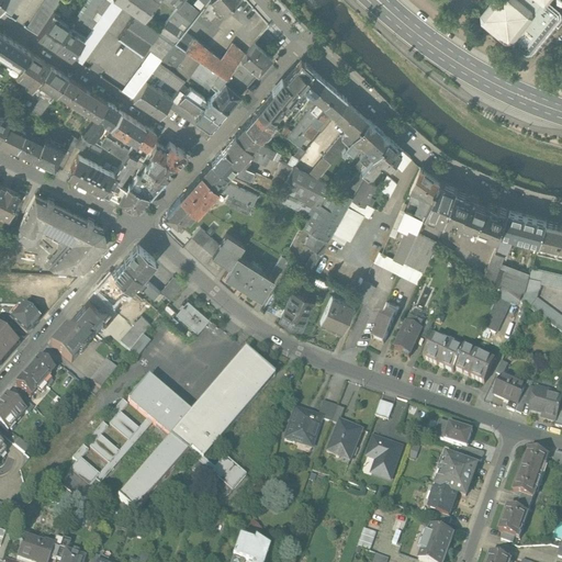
[(6,0),(0,9),(0,11),(9,18),(20,0),(6,0)]
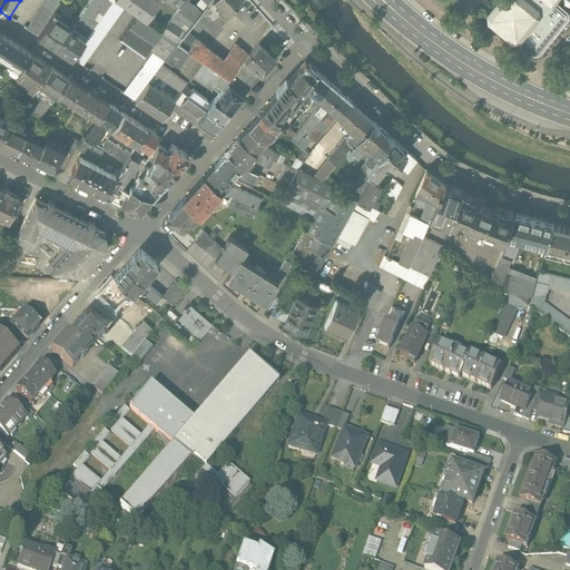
[(46,0),(27,29),(38,36),(51,16),(61,0),(46,0)]
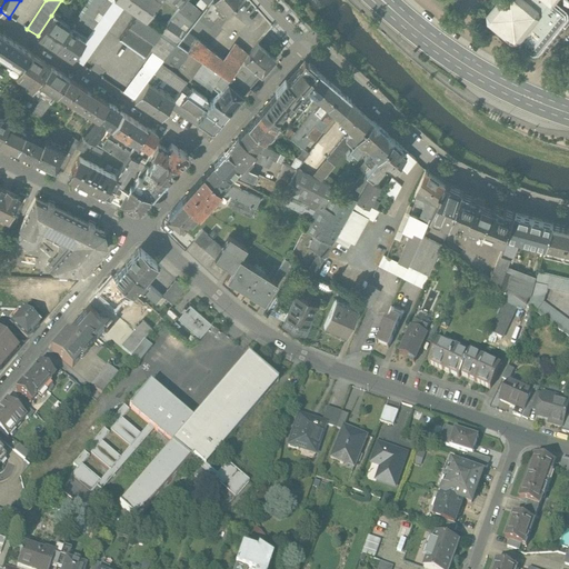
[(88,0),(70,28),(69,29),(78,35),(81,30),(83,32),(105,0),(88,0)]
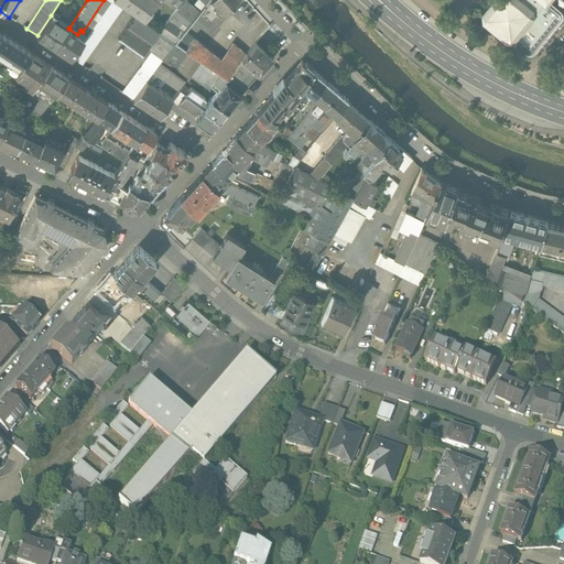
[(112,0),(85,40),(71,57),(82,65),(123,6),(115,0),(112,0)]
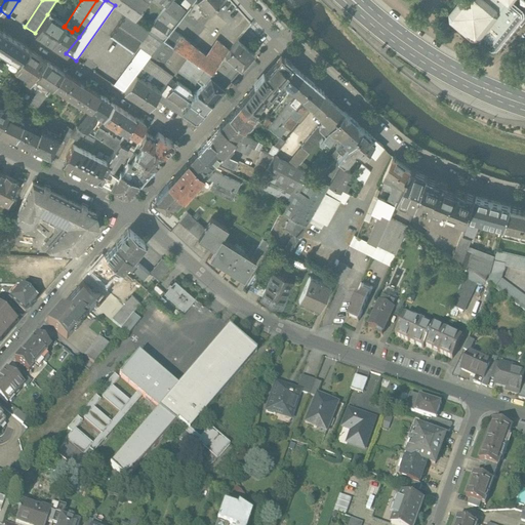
[(146,0),(107,0),(126,13),(134,19),(148,1),(146,0)]
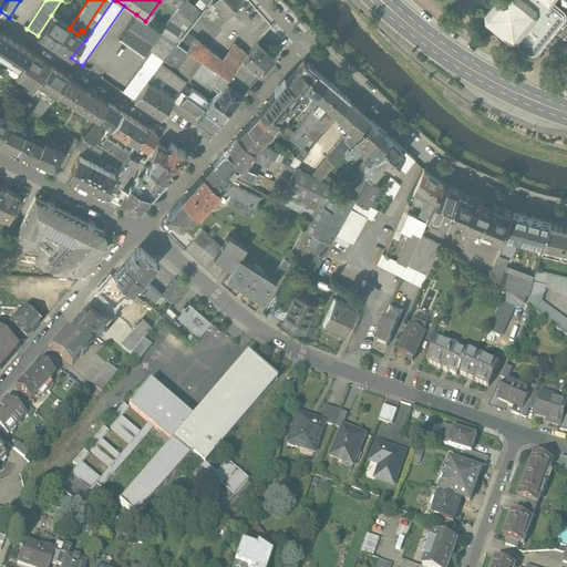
[(185,0),(179,8),(171,20),(185,31),(200,11),(186,0),(185,0)]
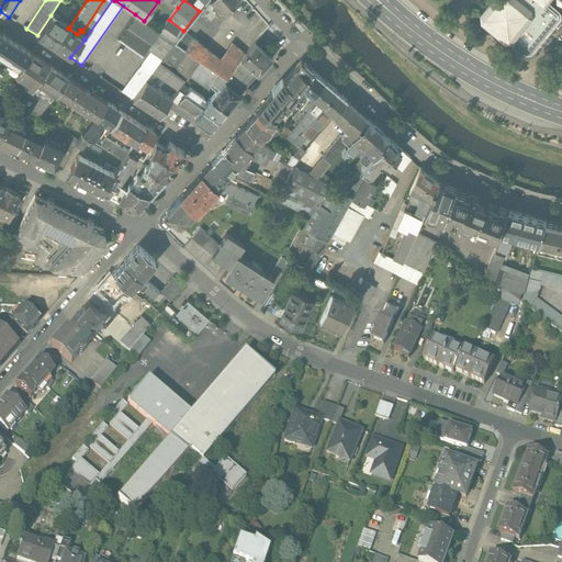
[(197,0),(193,4),(200,10),(206,0),(197,0)]
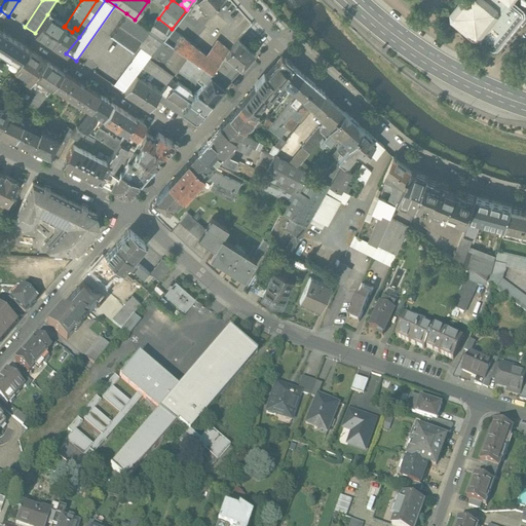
[(198,0),(202,3),(198,7),(204,13),(208,9),(210,11),(217,0),(198,0)]
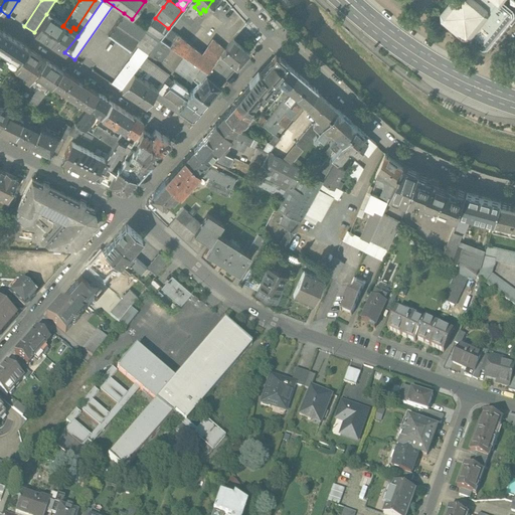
[(514,0),(450,0),(441,11),(442,19),(463,37),(472,36),(474,38),(473,40),(482,47),(487,47),(490,43),(513,15),(513,14),(512,11),(502,2),(503,0),(514,0)]
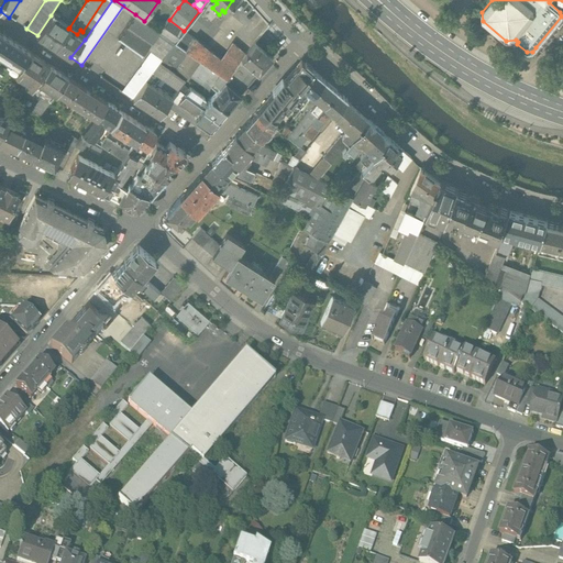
[(562,0),(550,0),(549,2),(560,12),(561,15),(562,13),(562,12),(562,0)]
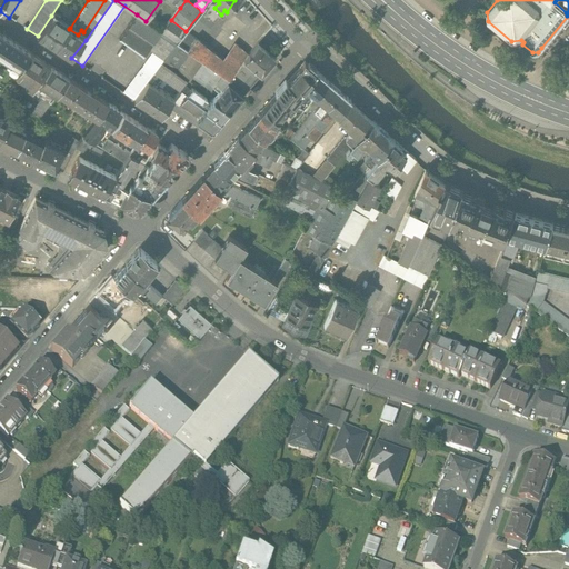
[(567,17),(541,48),(547,52),(548,52),(568,26),(568,13),(567,16),(567,17)]
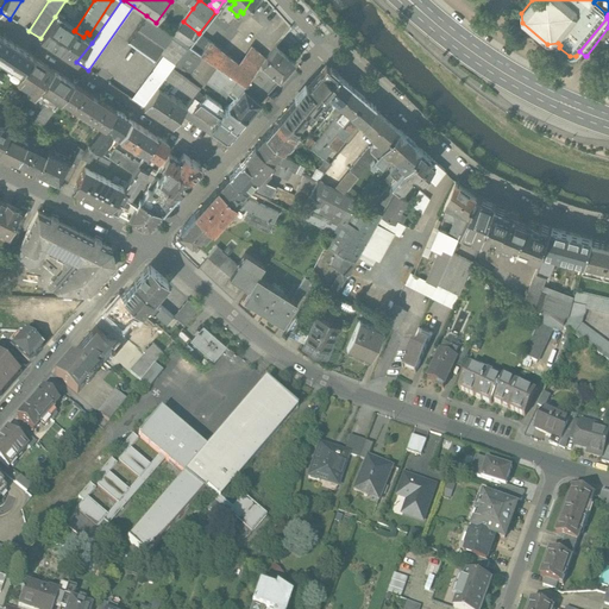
[(156,23),(146,16),(127,42),(152,61),(159,52),(173,33),(156,23)]
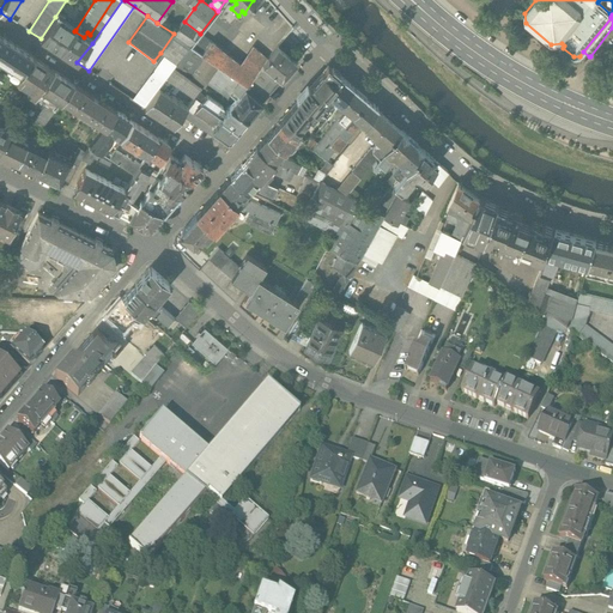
[(76,30),(55,17),(41,38),(60,52),(74,31),(76,30)]
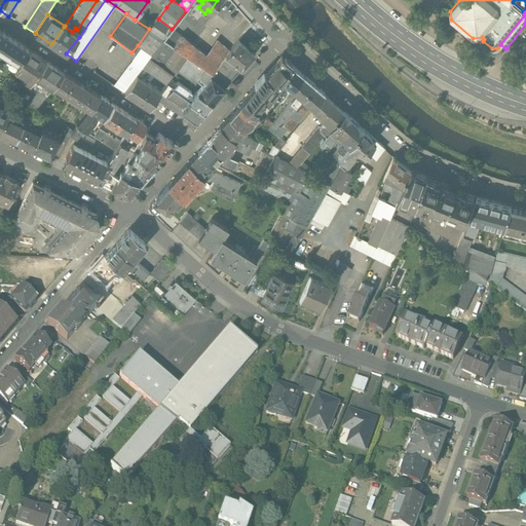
[(172,29),(158,19),(150,30),(163,39),(172,29)]
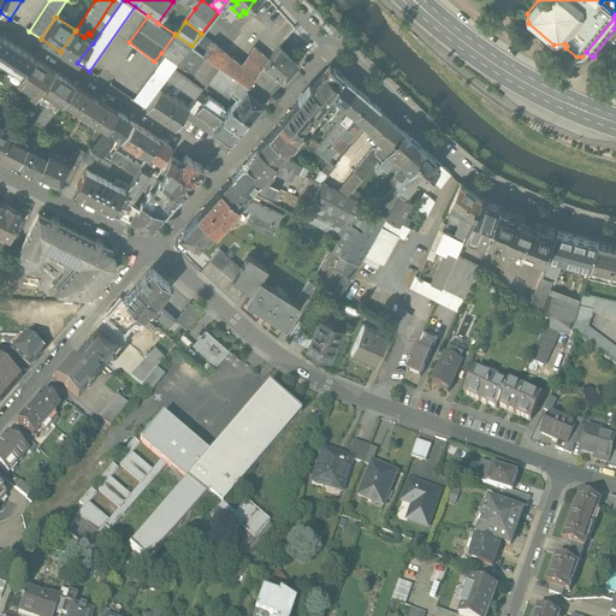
[(75,31),(60,52),(77,63),(93,43),(84,37),(75,31)]
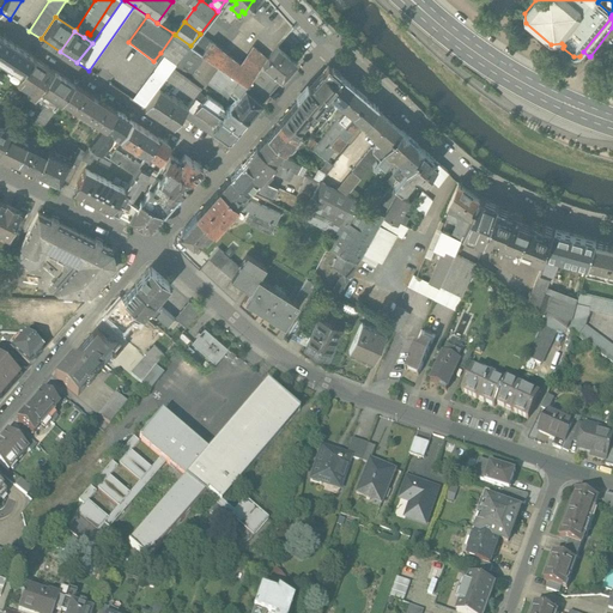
[(190,46),(175,35),(174,34),(161,53),(165,56),(133,99),(146,108),(158,90),(165,80),(174,70),(190,46)]
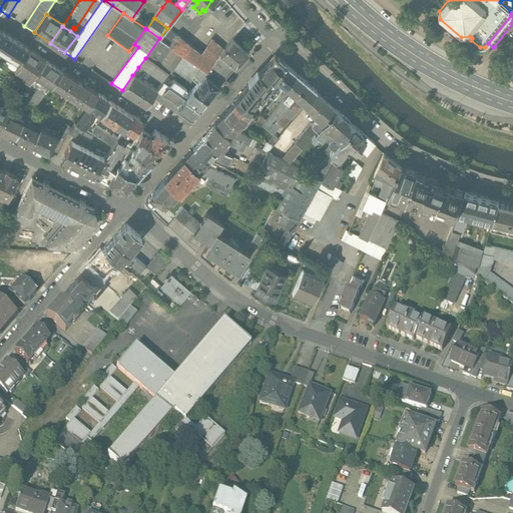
[(177,36),(167,28),(159,38),(171,47),(174,49),(181,39),(177,36)]
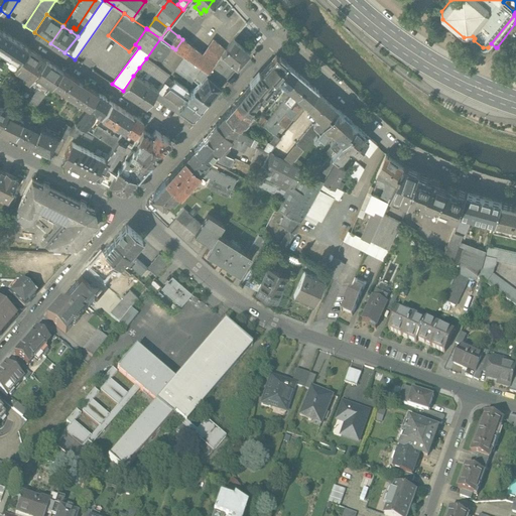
[(0,50),(18,62),(27,48),(14,39),(10,36),(10,37),(0,30),(0,50)]
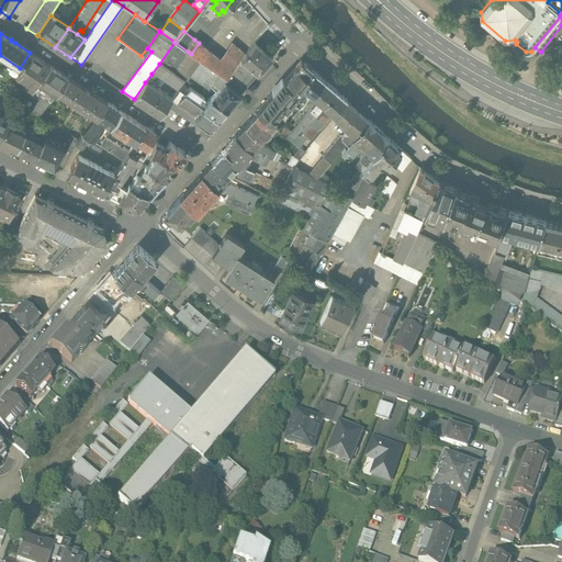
[(175,42),(159,64),(172,72),(173,72),(188,52),(175,42)]
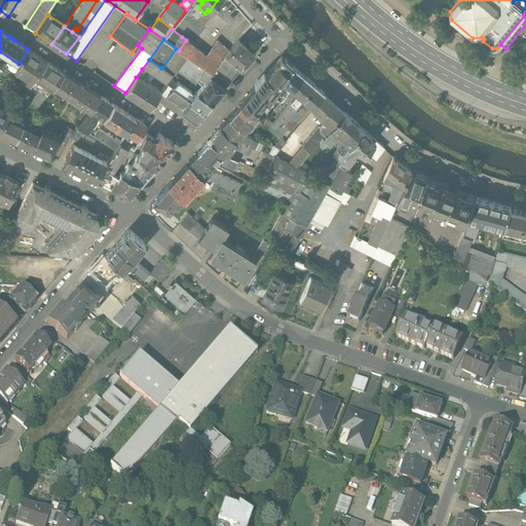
[(207,54),(186,40),(179,50),(188,57),(199,64),(207,54)]
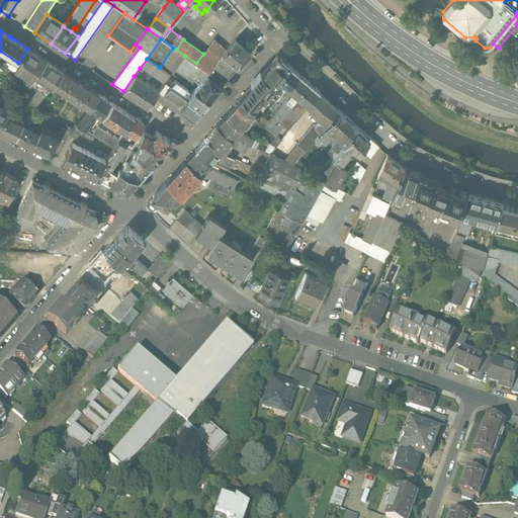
[(213,39),(203,54),(216,63),(223,55),(227,50),(213,39)]
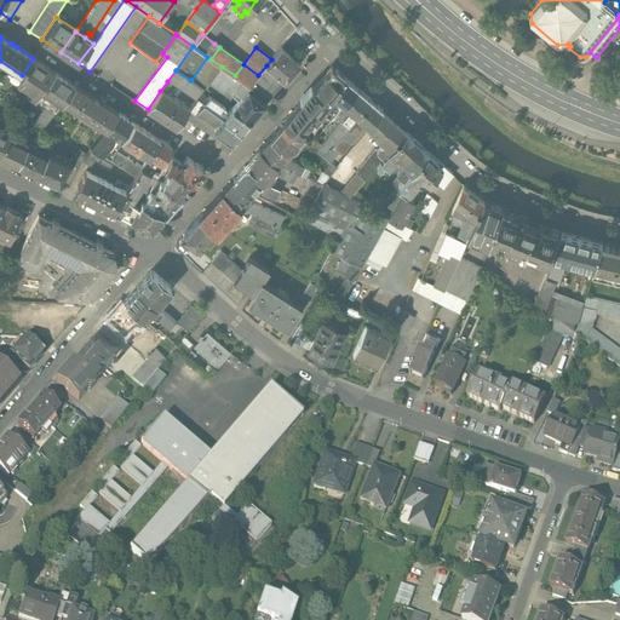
[(271,59),(267,65),(283,80),(299,63),(281,47),(271,59)]
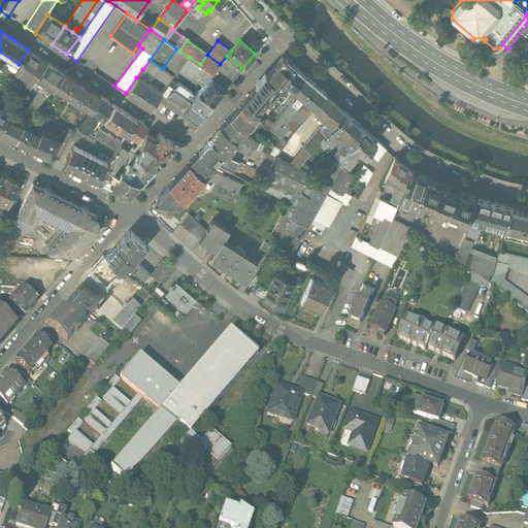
[(19,64),(18,65),(18,64),(13,70),(24,76),(22,79),(30,85),(46,62),(28,50),(19,64)]
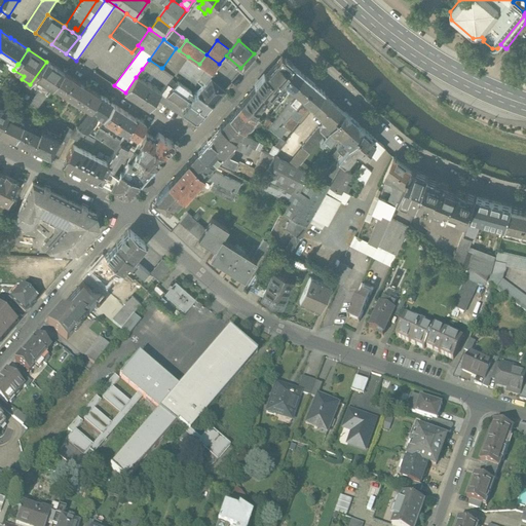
[(219,64),(207,54),(199,64),(205,68),(212,73),(219,64)]
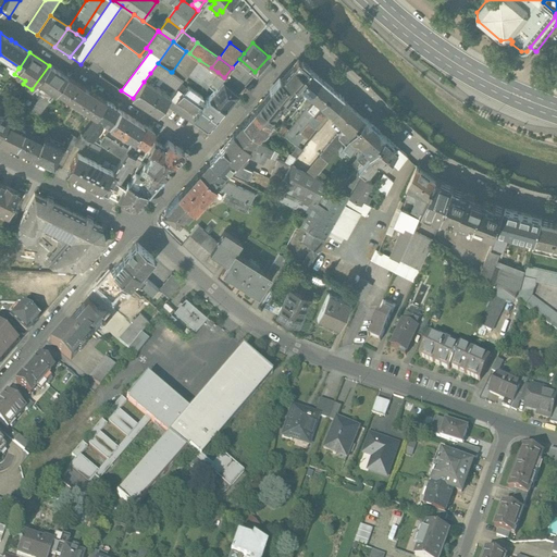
[(232,67),(224,77),(222,81),(237,93),(255,72),(239,59),(232,67)]
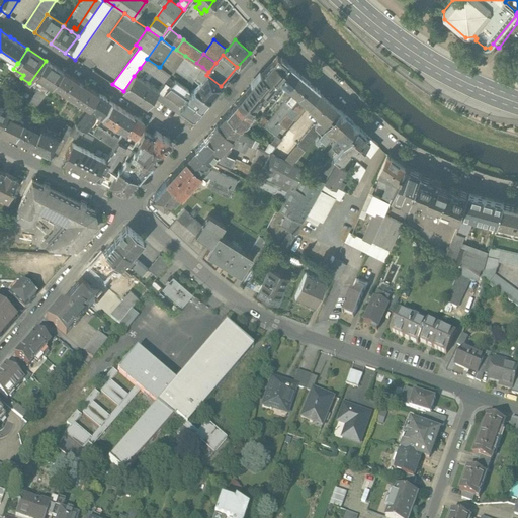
[(196,63),(185,56),(175,70),(192,81),(196,75),(202,67),(196,63)]
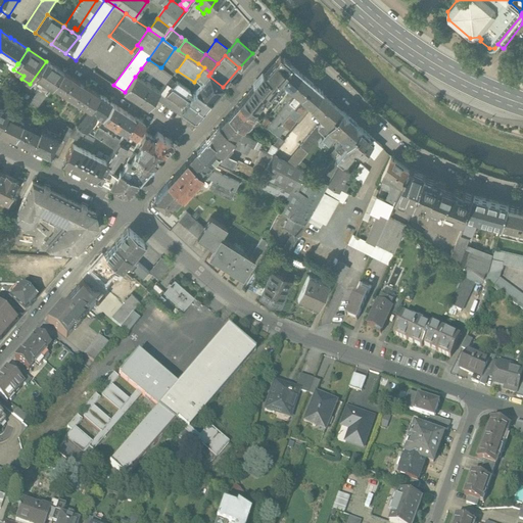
[(277,58),(239,102),(251,113),(260,103),(291,66),(282,58),(277,58)]
